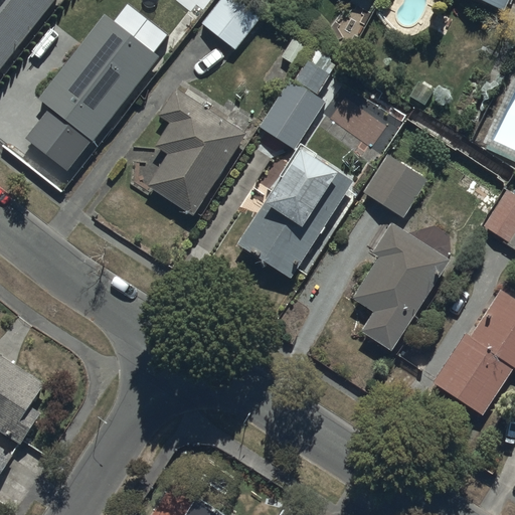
[(0,0),(0,69),(57,0),(0,0)]
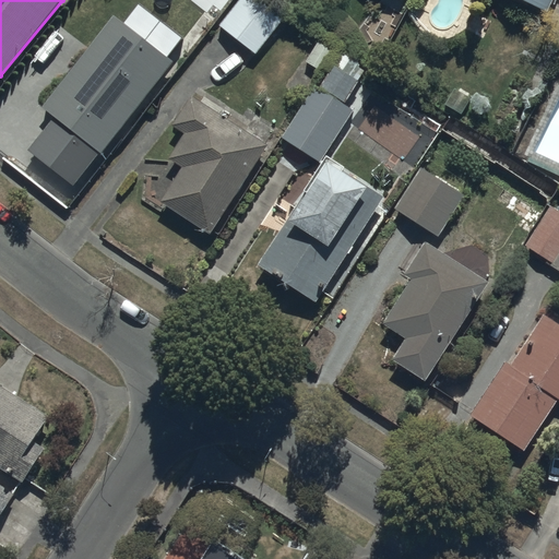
[(221,0),(188,0),(210,16),(221,0)]
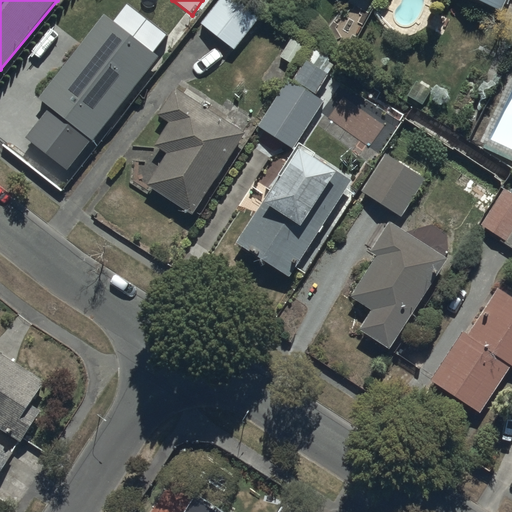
[(260,16),(239,0),(219,0),(203,23),(235,48),(260,16)]
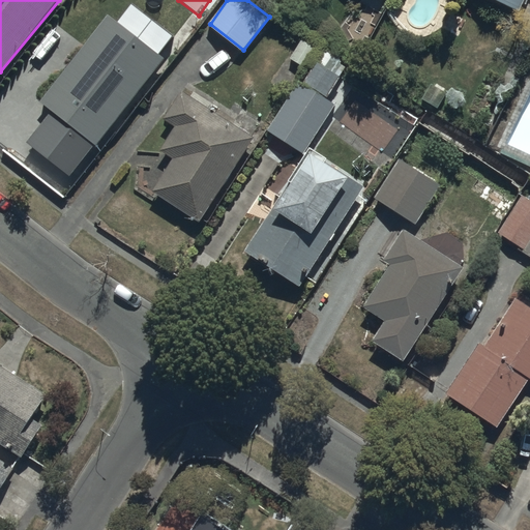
[(496,0),(520,10),(524,0),(496,0)]
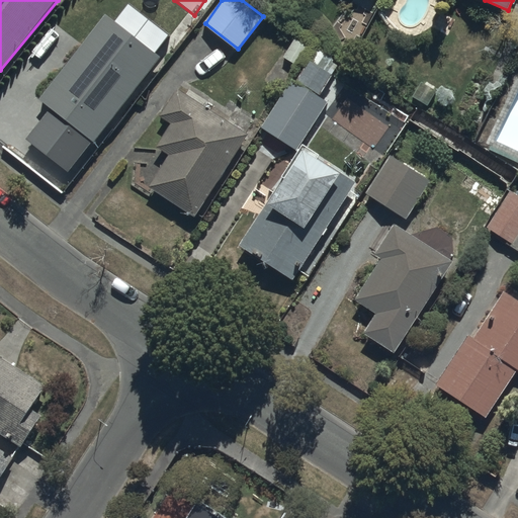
[(164,56),(107,12),(40,97),(53,107),(28,138),(73,172),(164,56)]
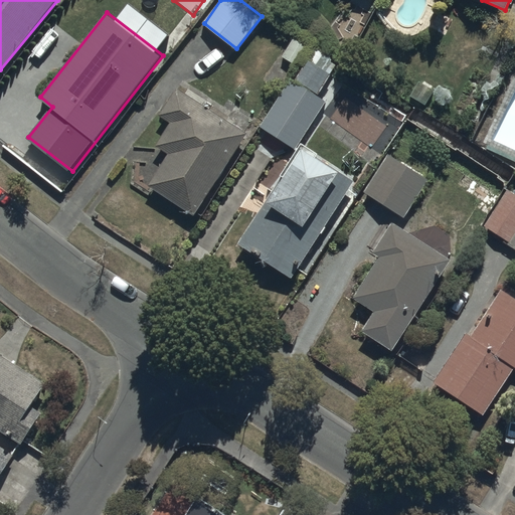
[(295,81),(290,78),(262,127),(297,147),(324,101),(318,98),(339,61),(319,49),(311,63),(307,61),(295,81)]
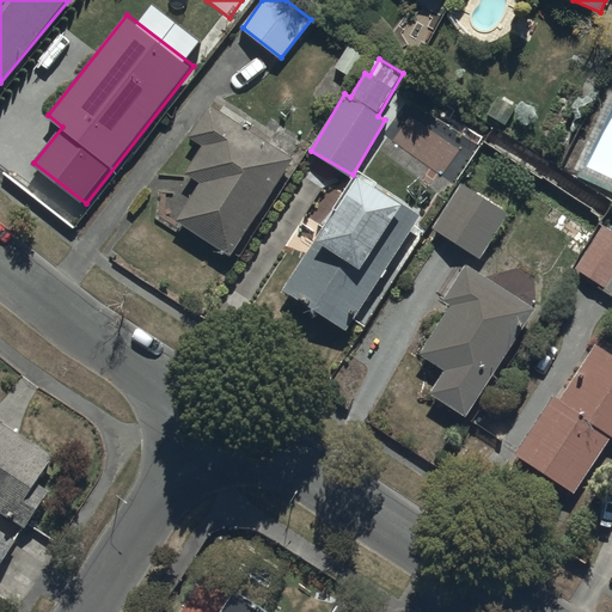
[(200,183),(176,219),(231,256),(295,163),(209,103),(187,136),(203,148),(185,173),(200,183)]
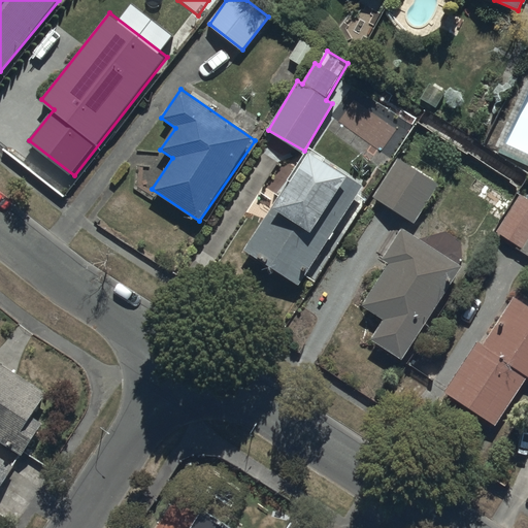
[(363,183),(309,149),(243,252),(296,286),(363,183)]
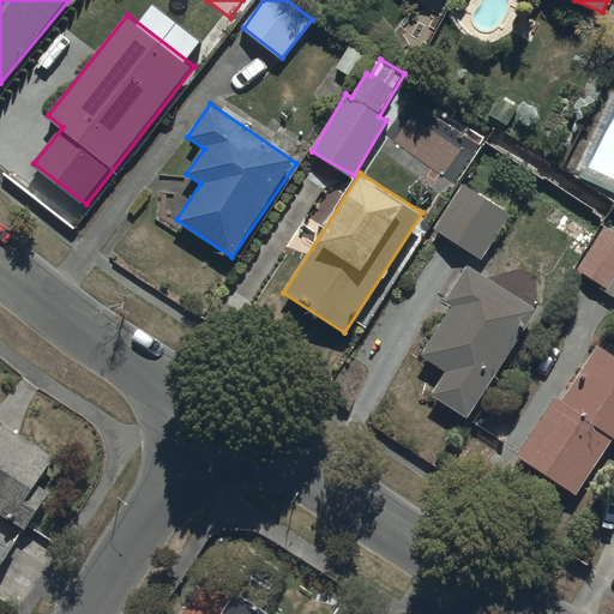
[(509,212),(461,184),(434,228),(483,257),(509,212)]
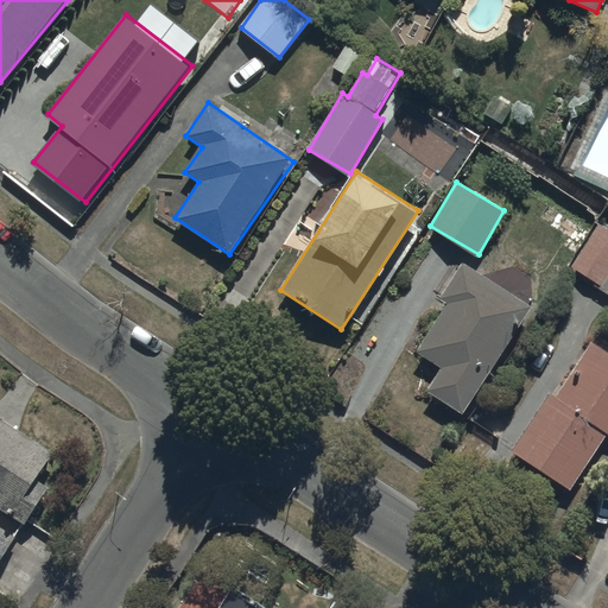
[(607,227),(600,222),(572,267),(601,284),(599,289),(607,293),(607,227)]
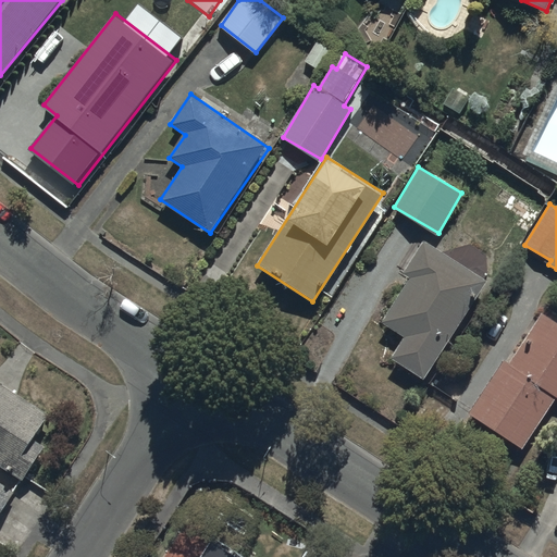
[(487,281),(425,240),(404,274),(410,279),(383,321),(406,336),(392,358),(424,379),(487,281)]
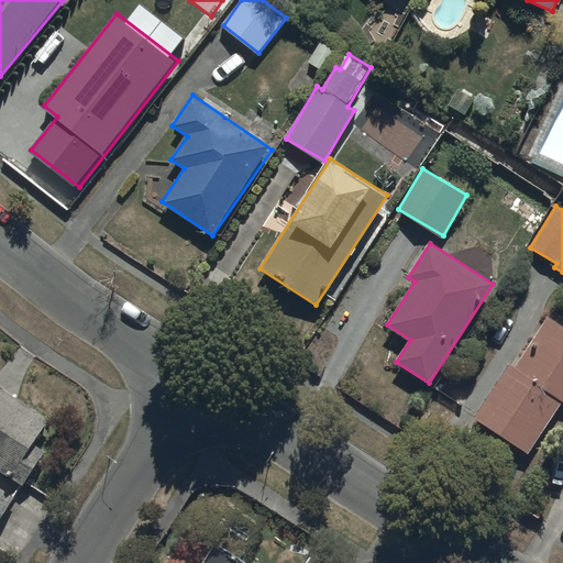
[(562,323),(549,315),(515,367),(509,364),(475,418),(530,453),(562,401),(562,323)]
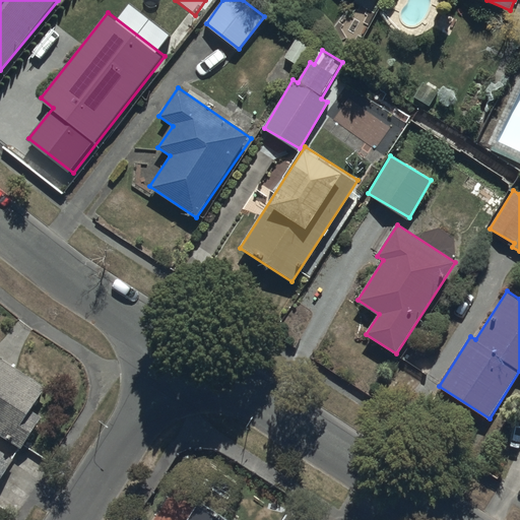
[(47,390),(0,359),(0,433),(22,448),(41,419),(30,413),(47,390)]
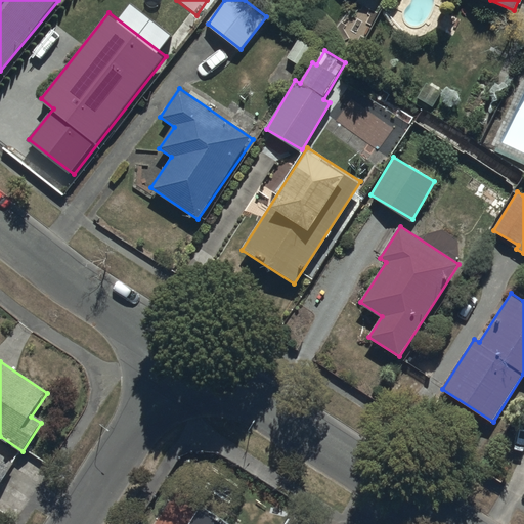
[(0,454),(0,486),(14,465),(0,454)]
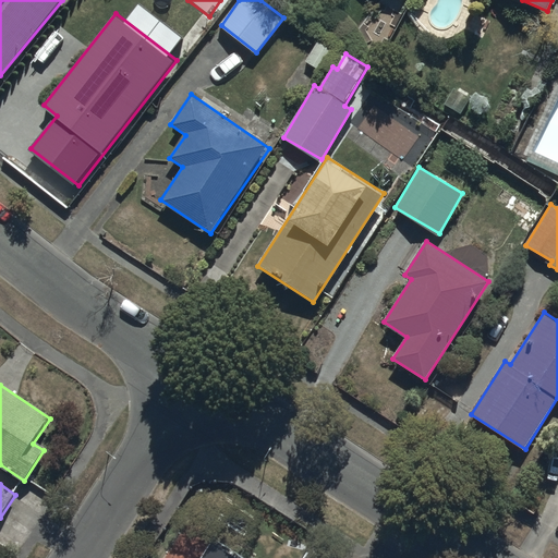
[(247,557),(215,536),(199,557),(247,557)]
